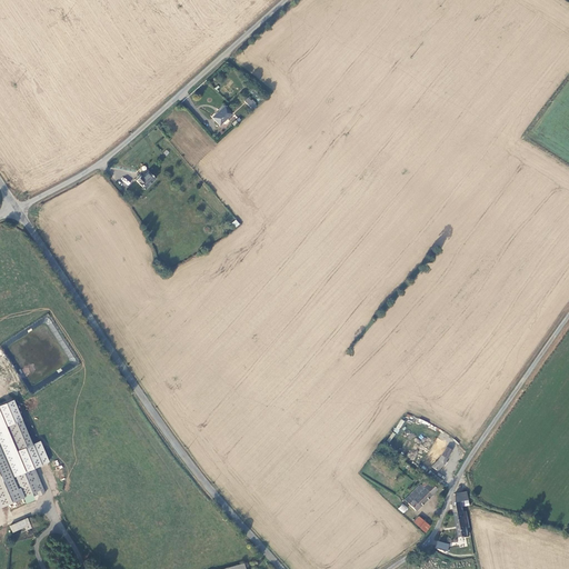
[(245,102),(252,109),(256,105),(247,99),(245,102)]
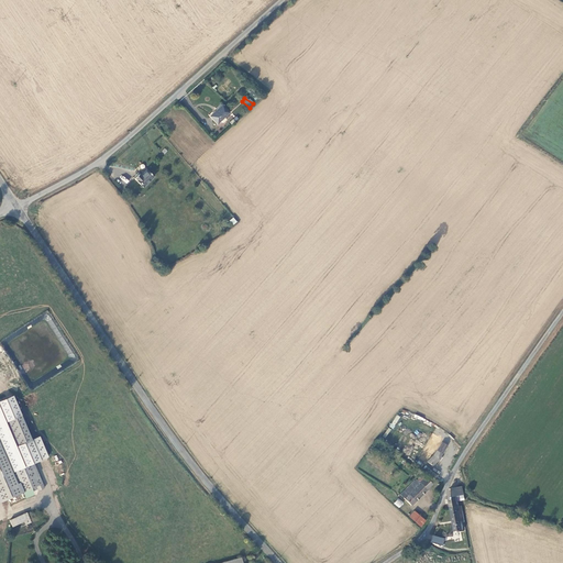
[(217,124),(230,113),(222,106),(210,117),(217,124)]
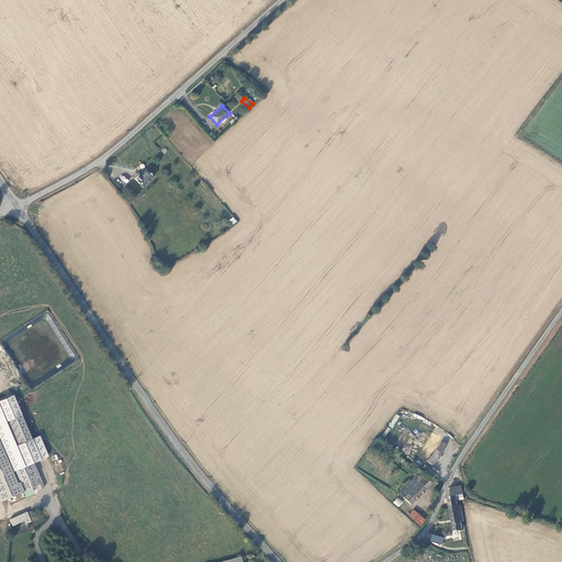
[(139,177),(137,175),(134,178),(143,188),(154,178),(146,170),(139,177)]
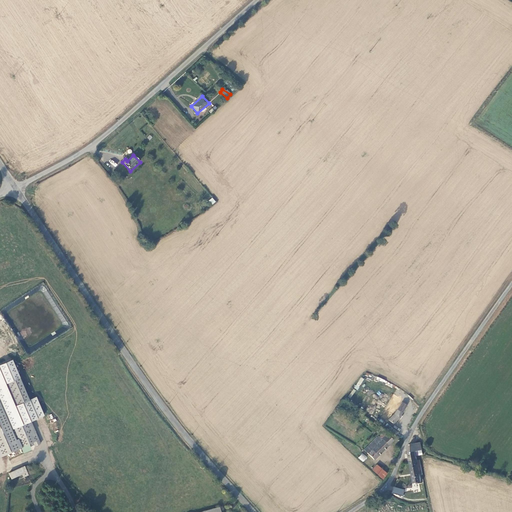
[(360,377),(355,388),(358,390),(363,379),(360,377)]
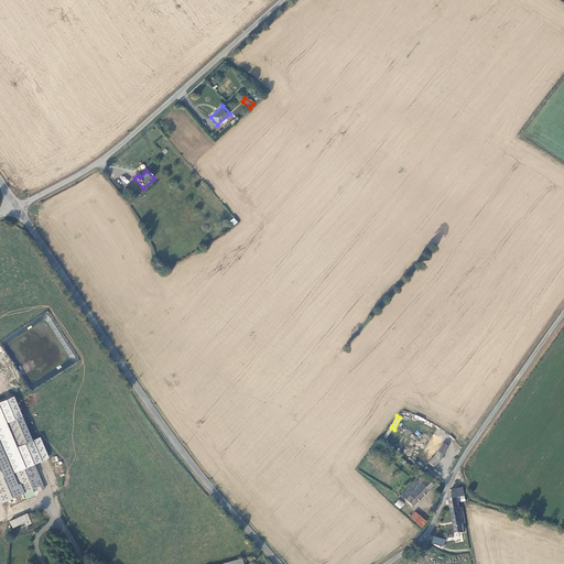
[(429,464),(433,466),(438,461),(441,458),(448,447),(443,444),(434,457),(429,464)]
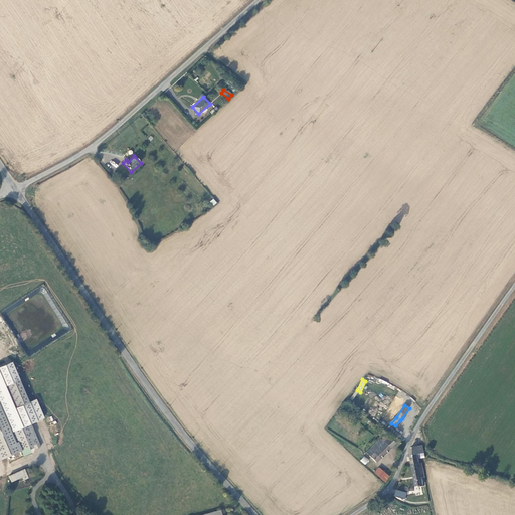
[(34,449),(39,447),(29,423),(9,432),(0,409),(0,458),(32,445),(34,449)]
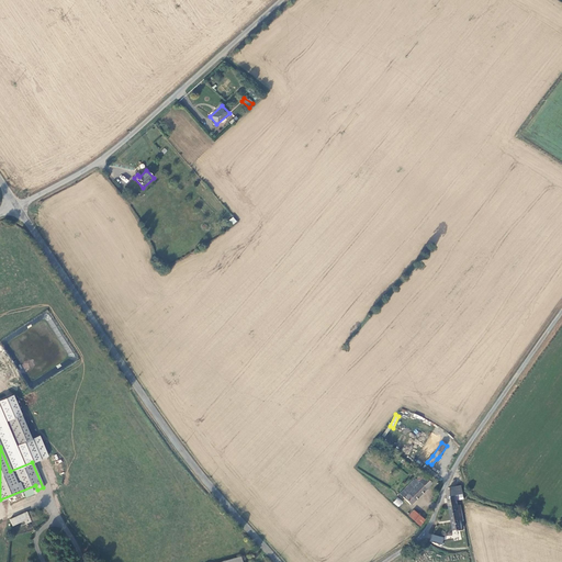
[(428,476),(431,472),(424,467),(420,470),(428,476)]
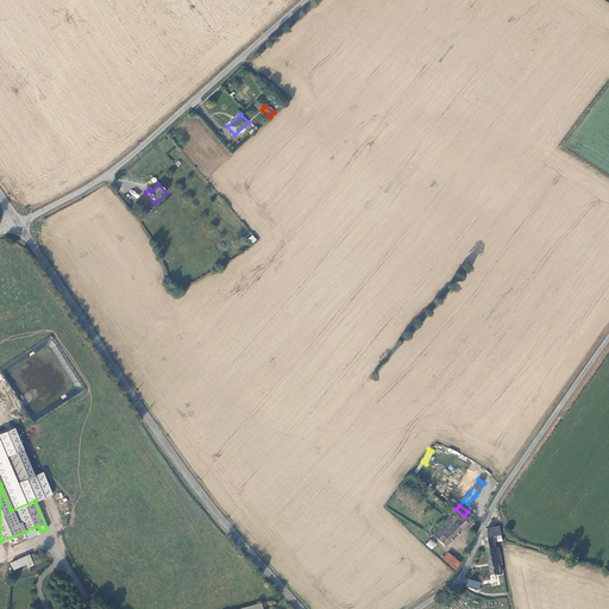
[(450,519),(433,535),(445,546),(468,523),(460,518),(459,518),(453,522),(450,519)]
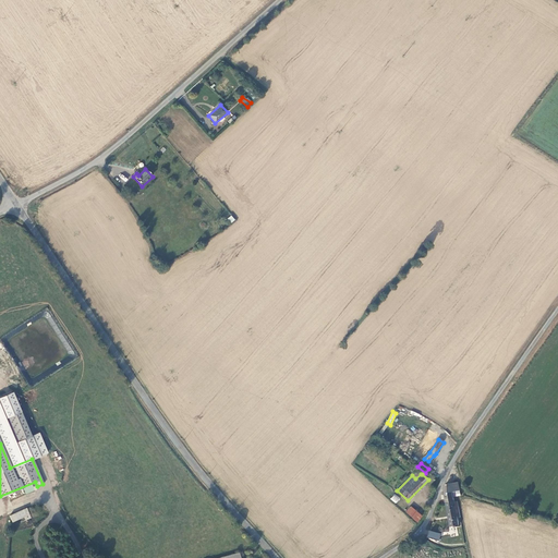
[(452,484),(445,485),(446,493),(456,492),(460,490),(458,483),(452,484)]
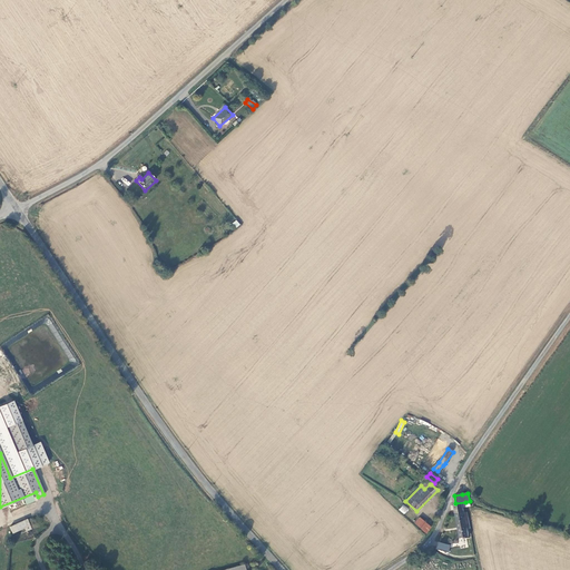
[(465,502),(455,503),(454,504),(457,514),(465,512),(464,508),(467,508),(465,502)]
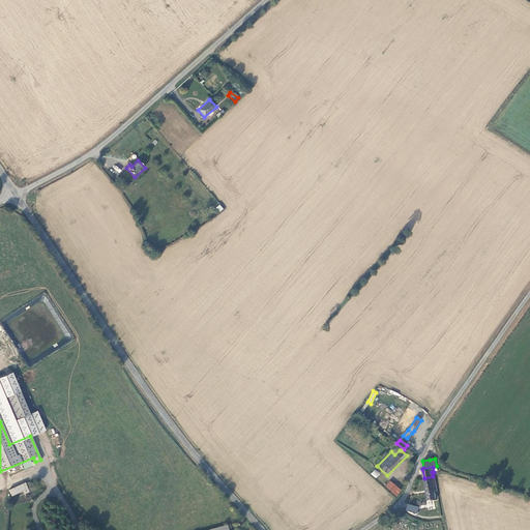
[(375,469),(371,473),(376,478),(380,473),(375,469)]
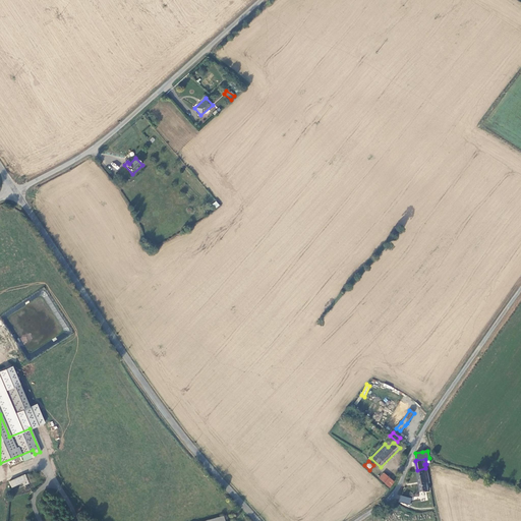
[(428,482),(430,482),(427,468),(425,468),(417,470),(421,490),(426,490),(427,491),(430,490),(428,482)]
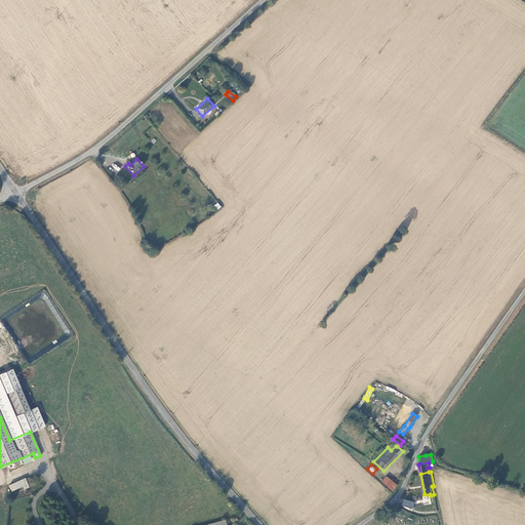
[(397,485),(387,477),(381,481),(393,491),(397,485)]
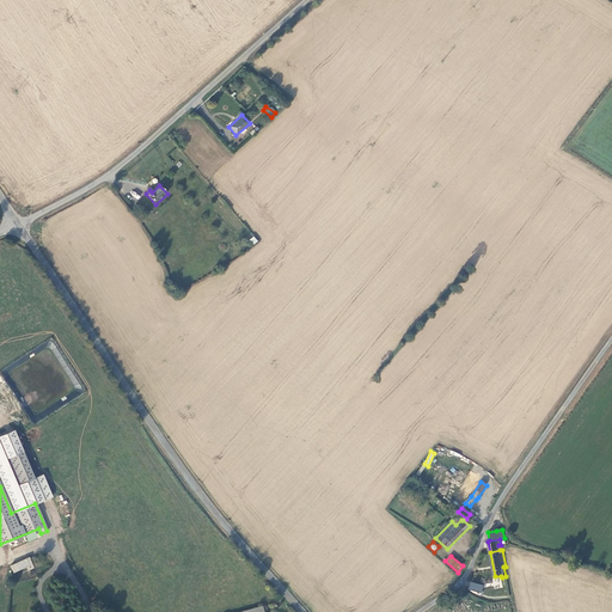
[(469,589),(482,593),(484,585),(470,581),(469,589)]
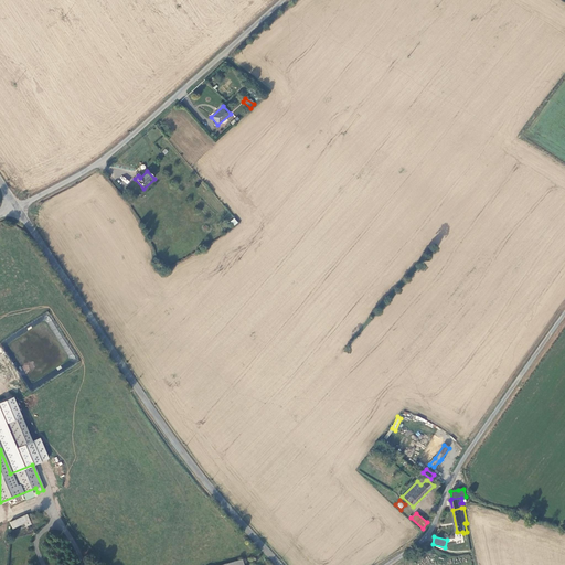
[(456,554),(471,552),(470,543),(469,543),(464,544),(455,546),(456,548),(456,552),(456,554)]
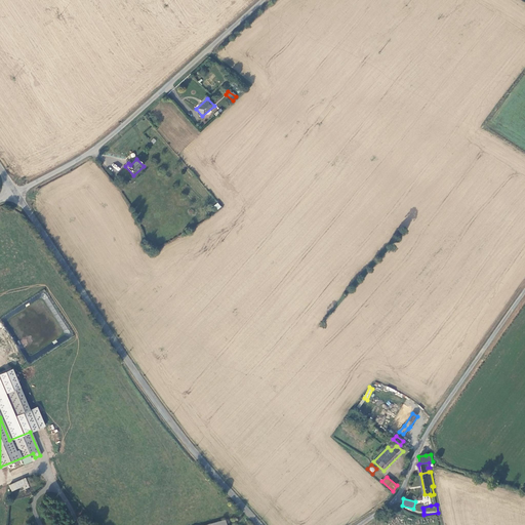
[(392,515),(385,518),(387,524),(394,520),(392,515)]
